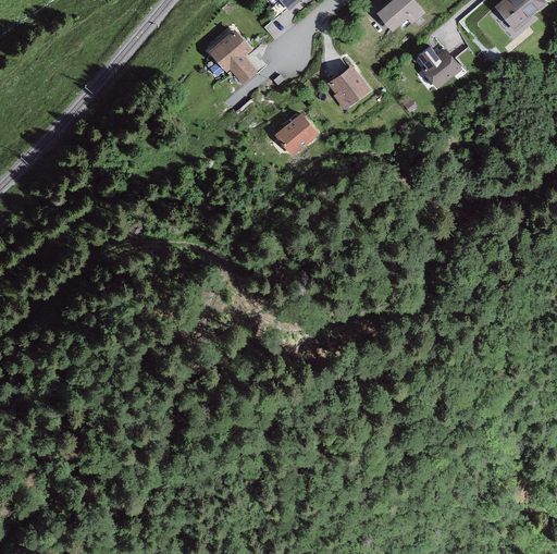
[(280,0),(288,11),(301,0),(280,0)]
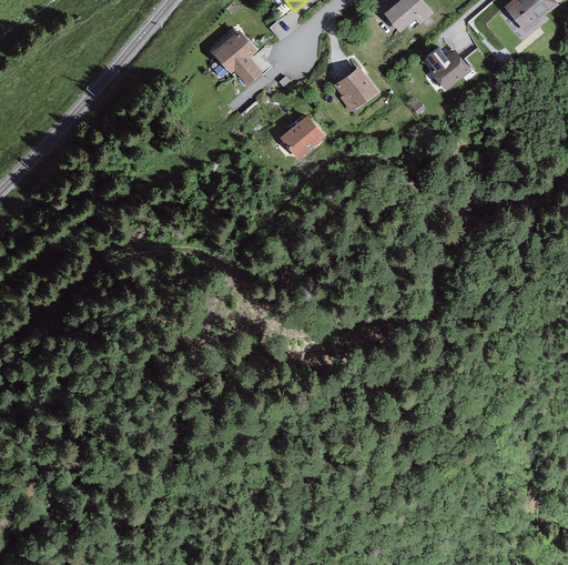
[(422,0),(399,0),(384,12),(401,32),(416,20),(421,27),(435,14),(422,0)]
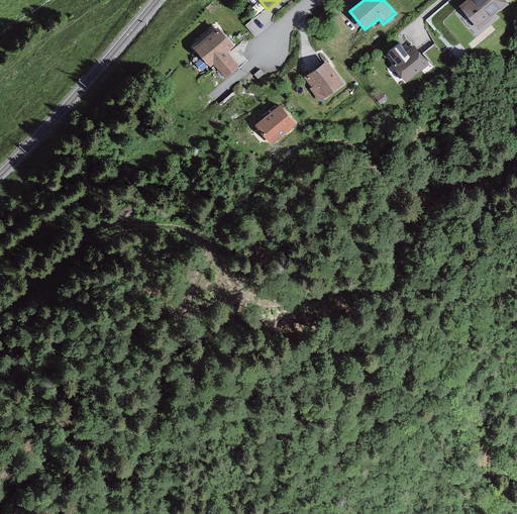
[(466,0),(458,6),(480,30),(512,2),(510,0),(466,0)]
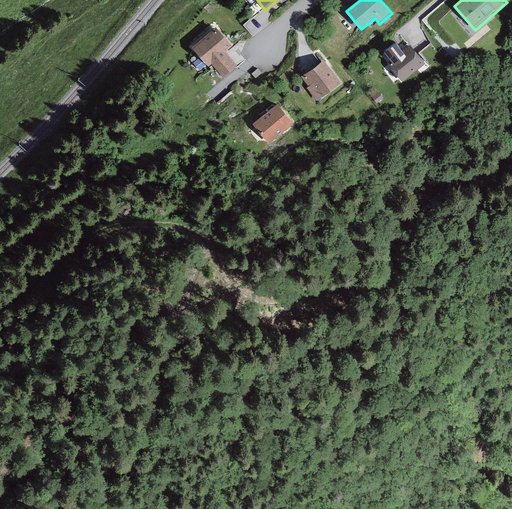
[(216,27),(191,47),(208,67),(211,65),(223,80),(238,67),(226,53),(233,47),(216,27)]
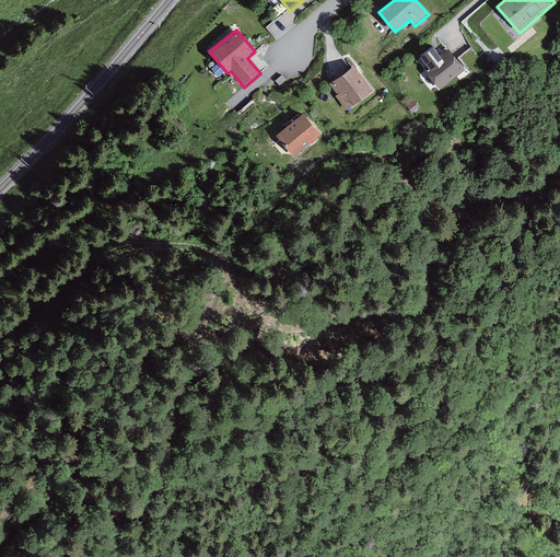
[(448,49),(423,69),(440,90),(465,70),(448,49)]
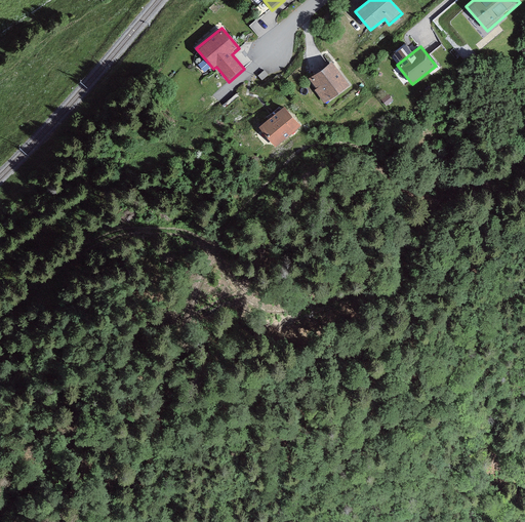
[(332,63),(308,79),(324,104),(349,87),(332,63)]
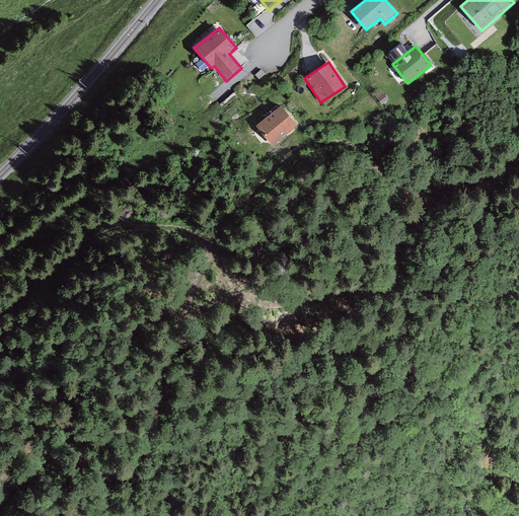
[(279,106),(255,126),(274,146),(296,127),(279,106)]
